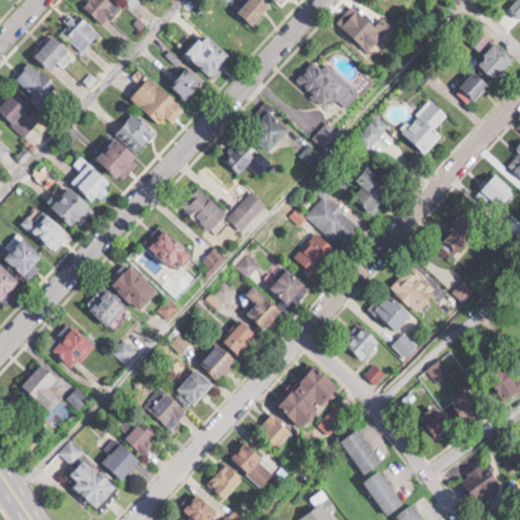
[(88,0),(83,6),(101,26),(118,8),(109,0),(88,0)]
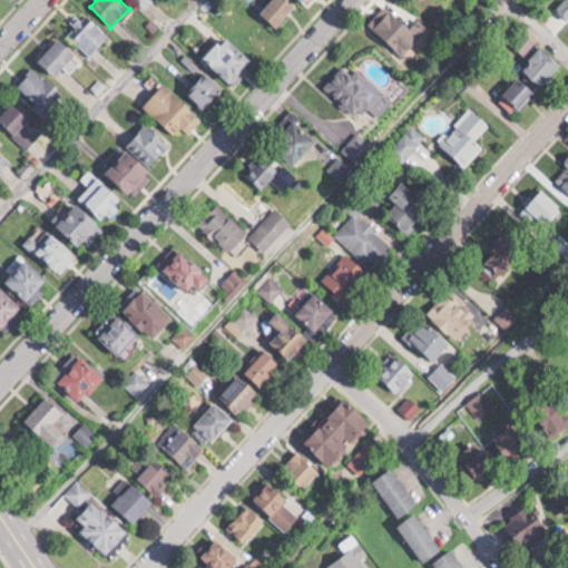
[(295,7),(286,0),(271,0),(260,15),(276,29),(295,7)]
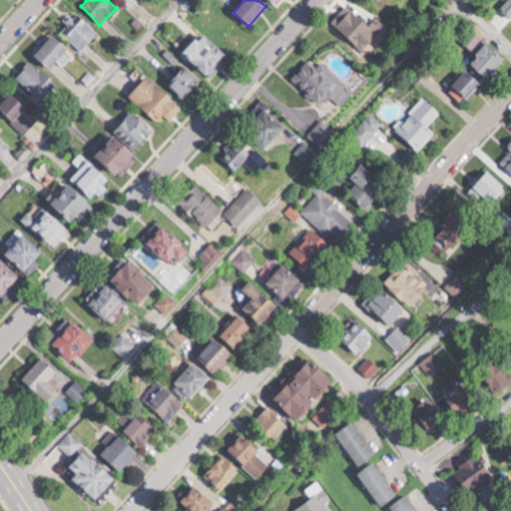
[(510,0),(507,0),(499,11),(510,20),(510,19),(510,0)]
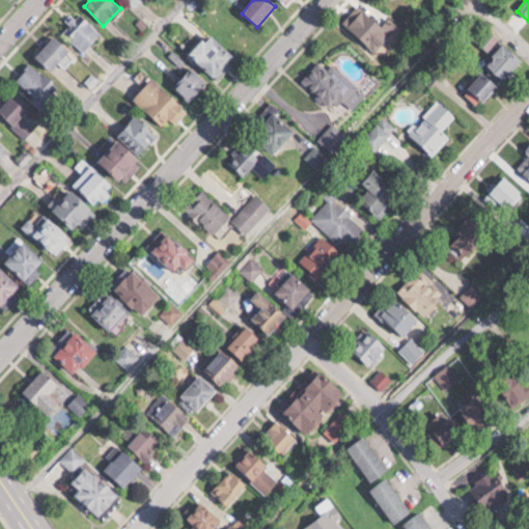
[(385,26),(360,4),(343,23),(379,53),(401,27),(391,18),(385,26)]
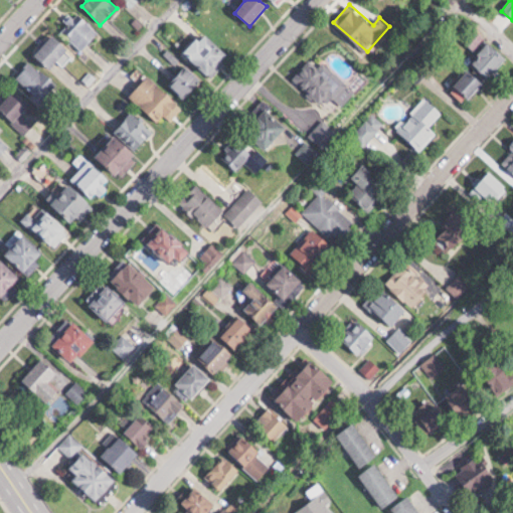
[(80,51),(98,33),(76,13),(59,31),(80,51)]
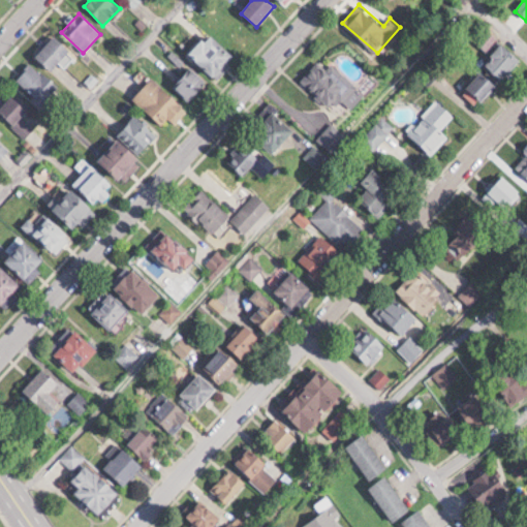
[(35,55),(51,70),(69,52),(54,36),(35,55)]
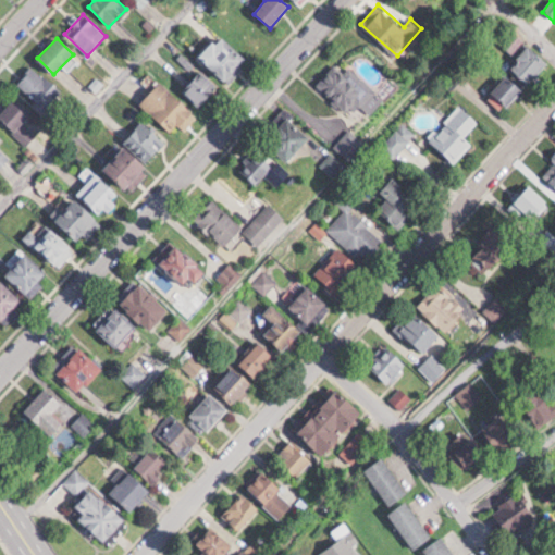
[(202,60),(224,82),(245,60),(224,39),(202,60)]
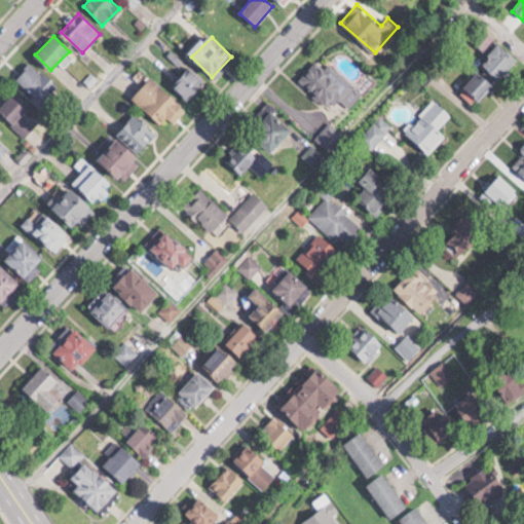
[(517,61),(499,45),(479,67),(482,69),(464,87),(479,102),(517,61)]
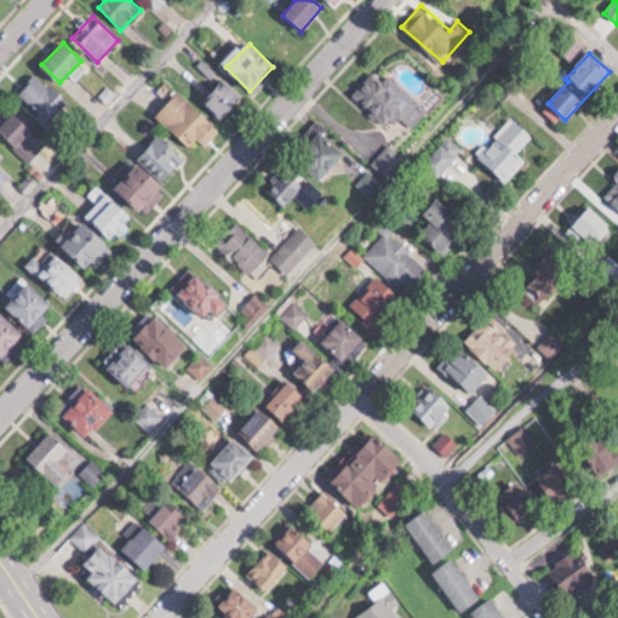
[(418,99),(388,73),(382,79),(373,72),(353,96),(393,130),(418,99)]
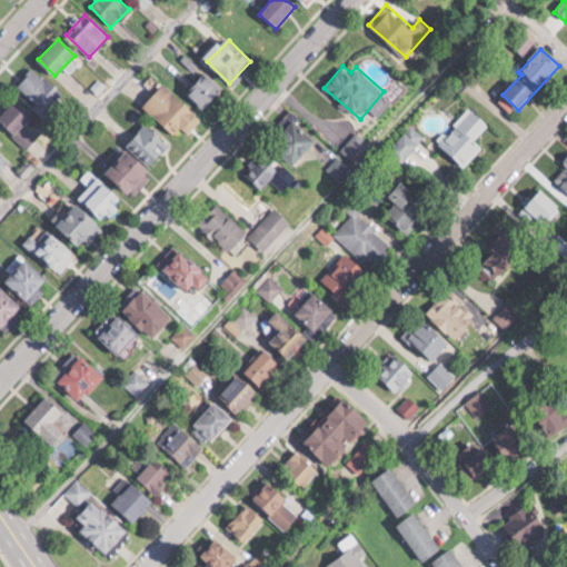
[(15,87),(42,113),(61,95),(32,68),(15,87)]
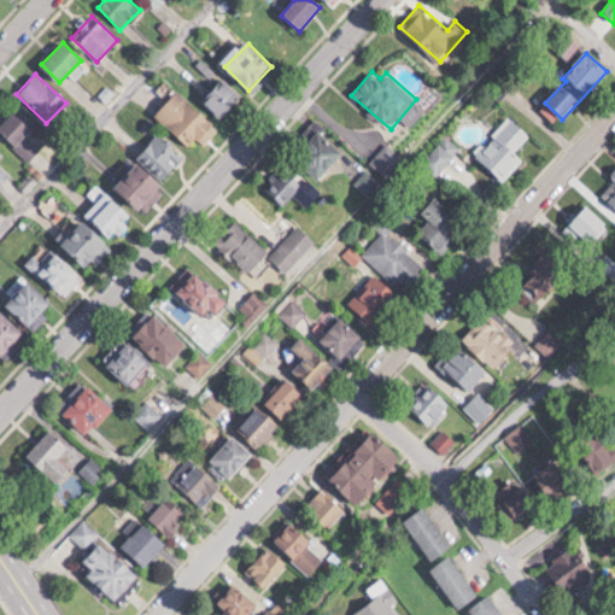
[(217,119),(241,97),(223,80),(200,103),(217,119)]
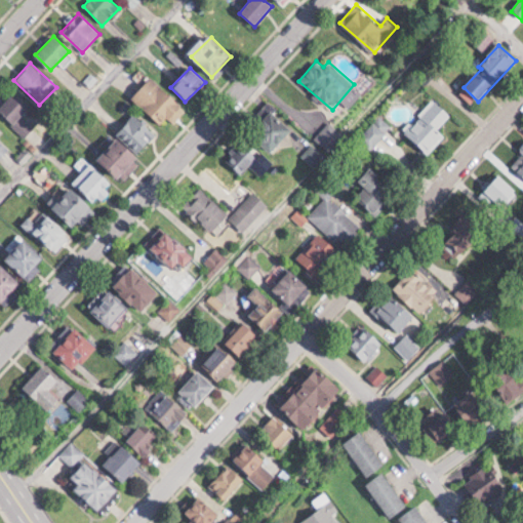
[(160,128),(180,108),(151,78),(130,97),(160,128)]
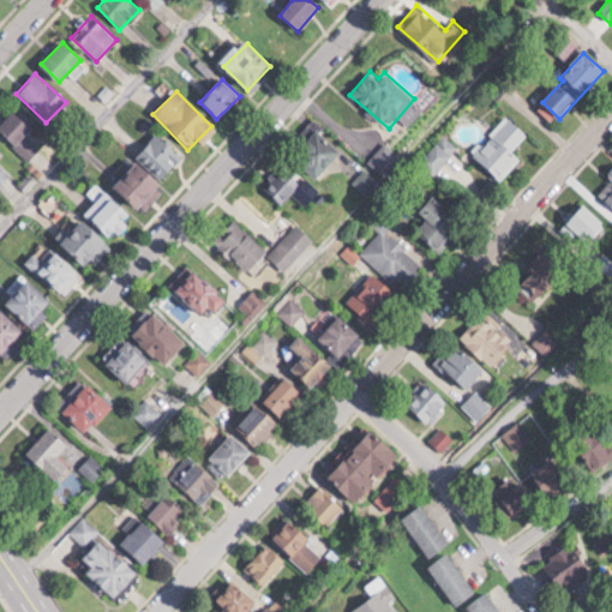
[(24,136),(31,129),(13,112),(0,125),(0,133),(27,160),(37,149),(24,136)]
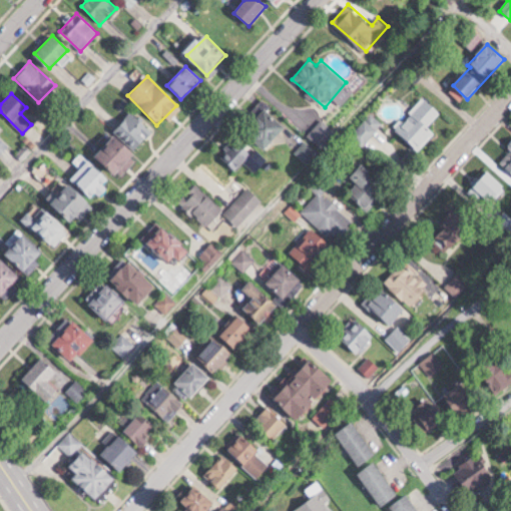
[(393,127),(417,150),(435,132),(426,123),(438,111),(422,97),(393,127)]
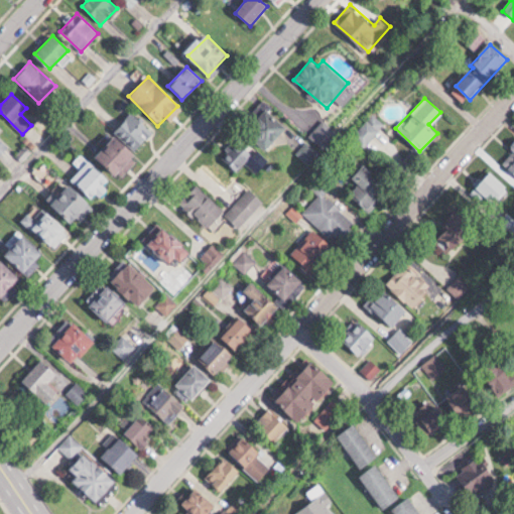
[(266,150),(289,127),(264,102),(241,125),(266,150)]
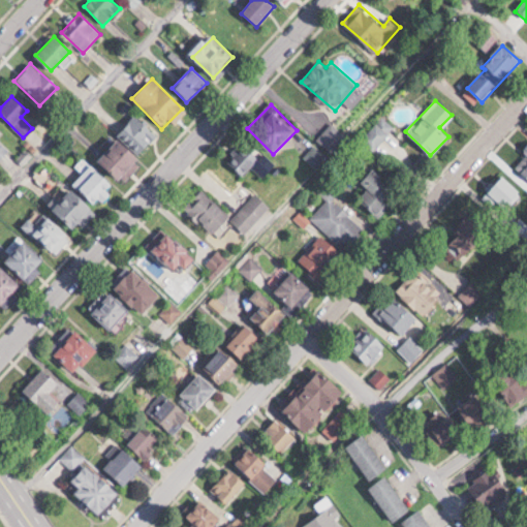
[(119,180),(157,136),(135,117),(97,160),(119,180)]
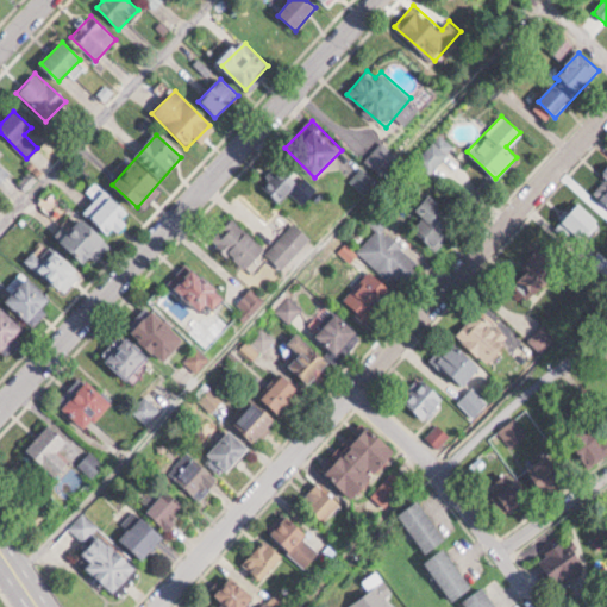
[(367,158),(380,174),(398,157),(385,143),(367,158)]
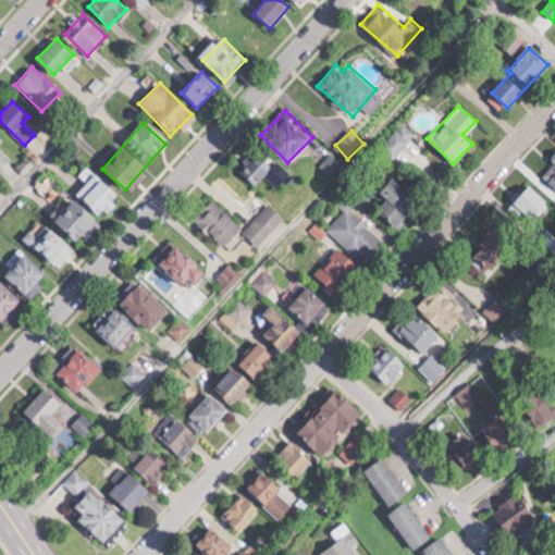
[(383,147),(394,156),(407,140),(396,132),(383,147)]
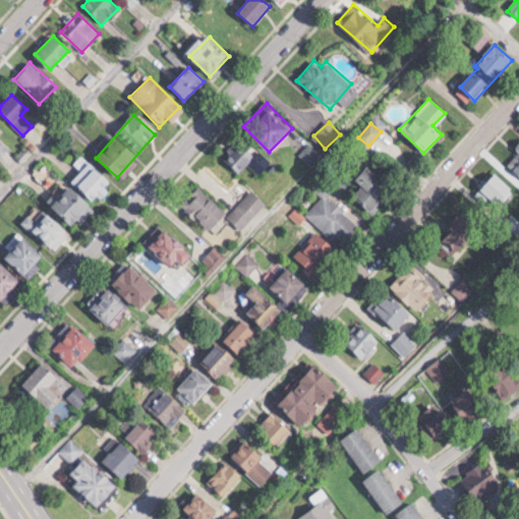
[(238,174),(255,156),(239,140),(222,159),(238,174)]
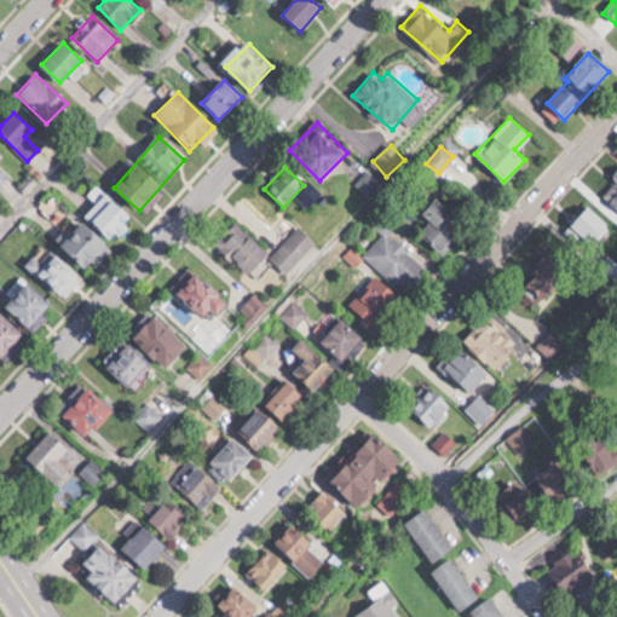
[(616,168),(610,177),(615,182),(601,196),(616,211),(616,168)]
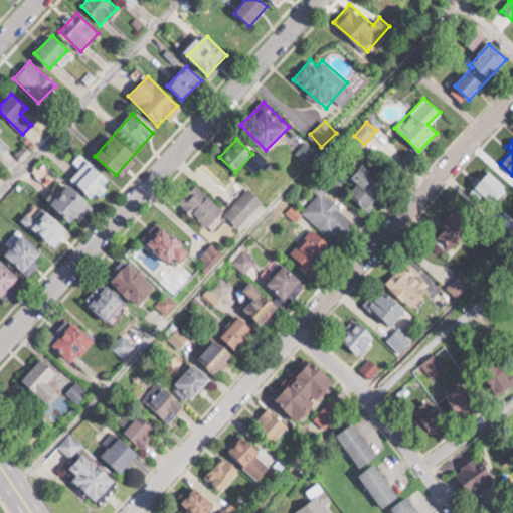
[(317,151),(307,143),(298,153),(308,161),(317,151)]
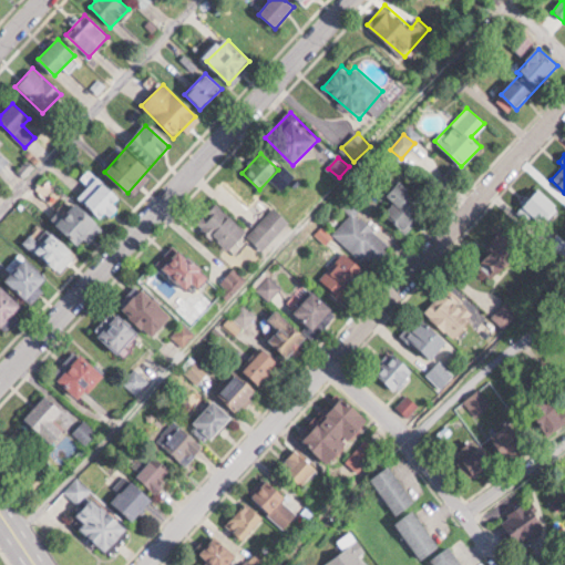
[(78,197),(104,221),(122,201),(95,177),(78,197)]
